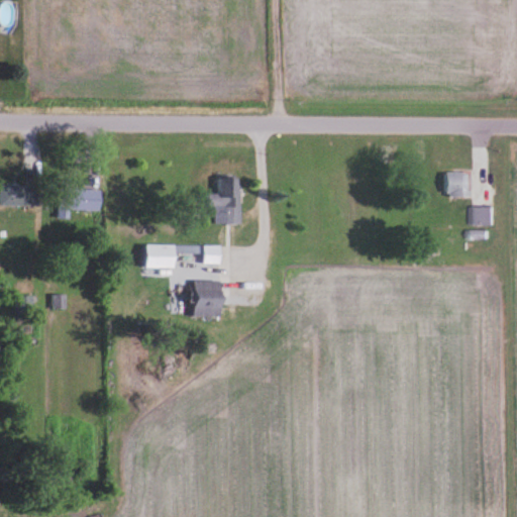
[(448,172),(448,196),(475,196),(475,172),(448,172)]
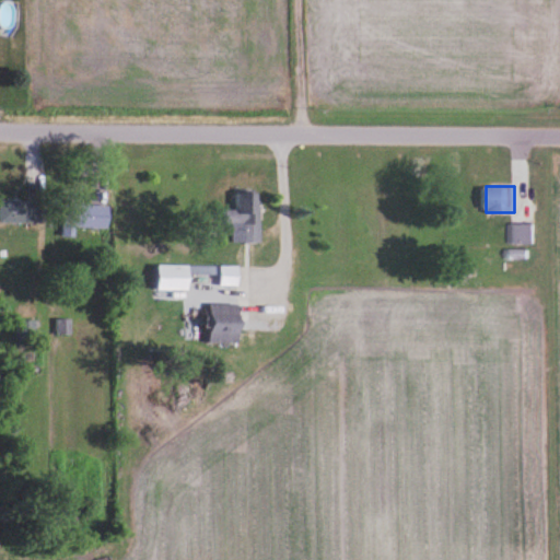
[(264,242),(261,193),(237,193),(237,209),(228,209),(229,224),(233,224),(234,243),(264,242)]
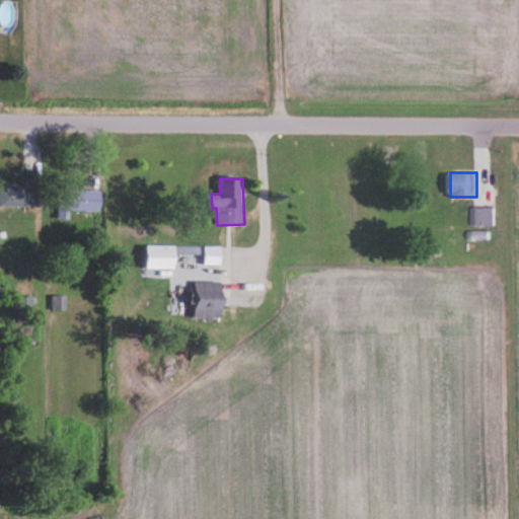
[(0,186),(0,207),(42,207),(42,186),(0,186)]
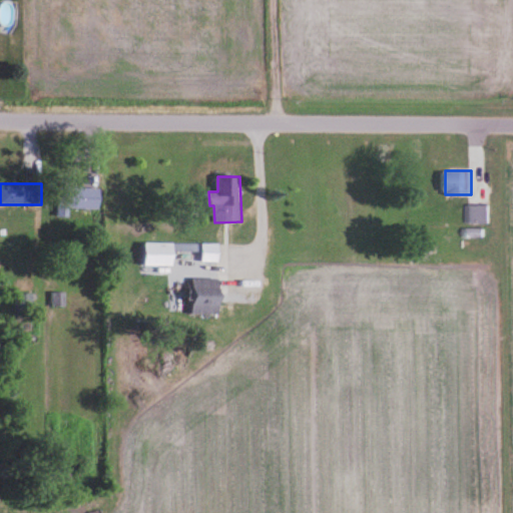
[(70,208),(102,208),(102,186),(60,186),(60,215),(70,215),(70,208)]
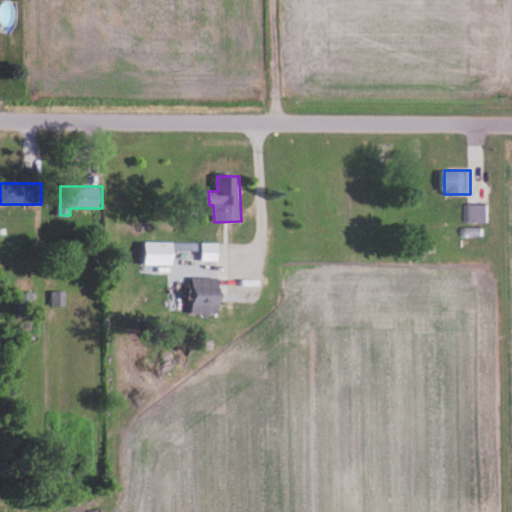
[(493,204),(471,204),(471,222),(493,222),(493,204)]
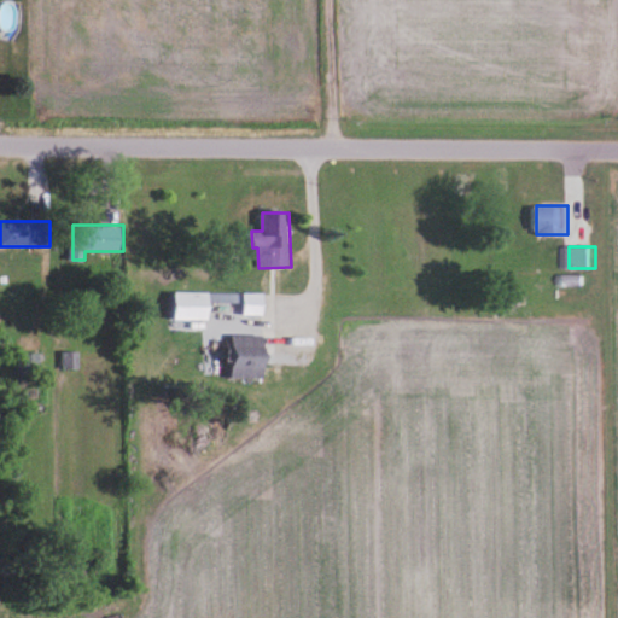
[(563,302),(576,302),(576,286),(588,286),(588,275),(563,275),(563,302)]
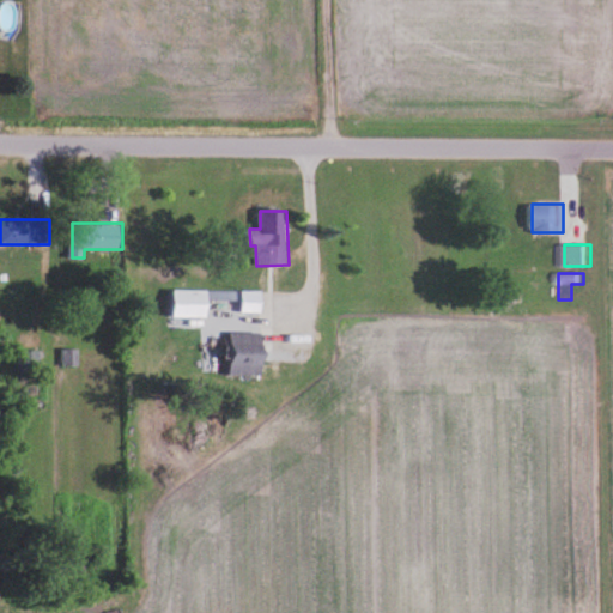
[(210,290),(176,290),(176,317),(210,317),(210,290)]
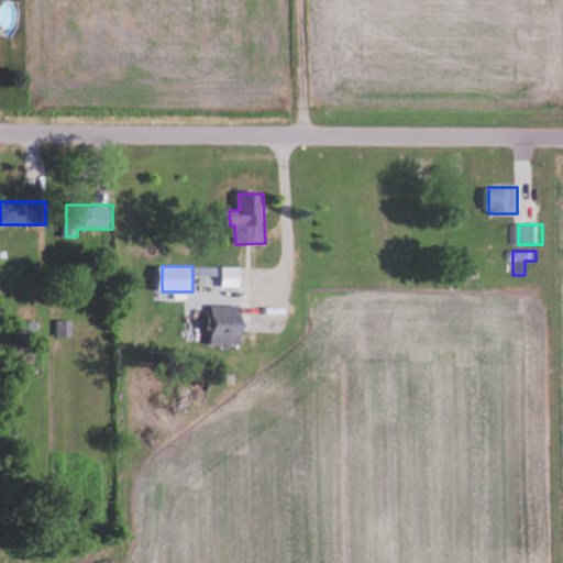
[(224,287),(243,287),(243,267),(224,267),(224,287)]
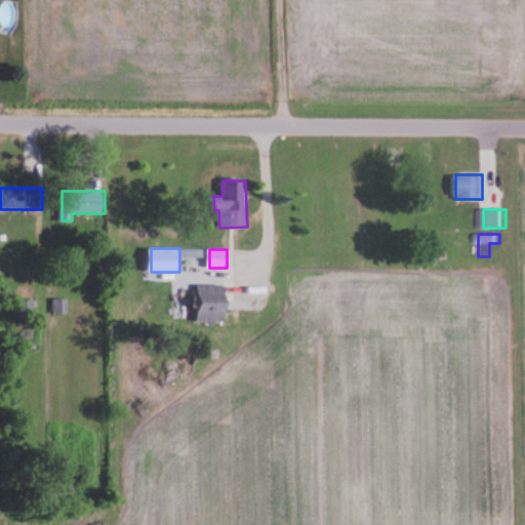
[(199,321),(228,322),(228,285),(200,284),(199,321)]
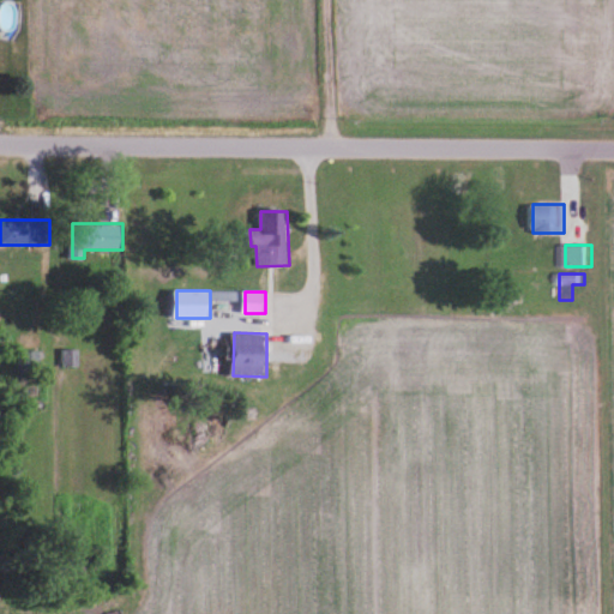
All buildings are outlined.
